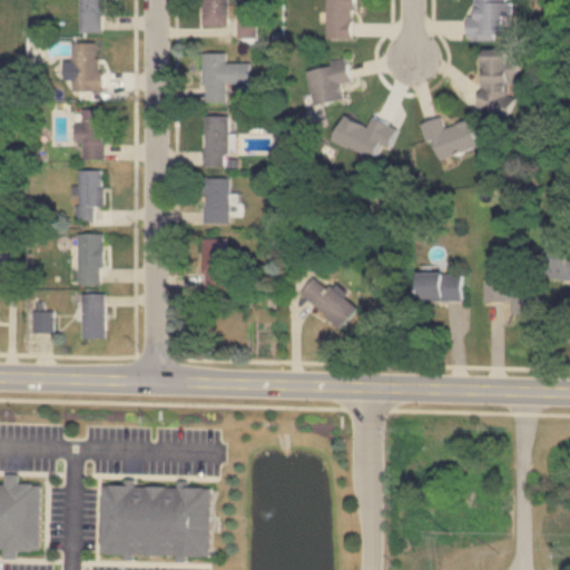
[(80,0),(80,32),(105,32),(105,0),(80,0)]
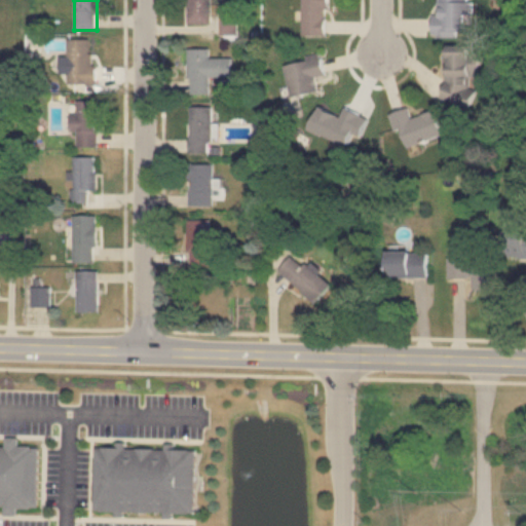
[(188,0),(188,23),(211,23),(211,0),(188,0)]
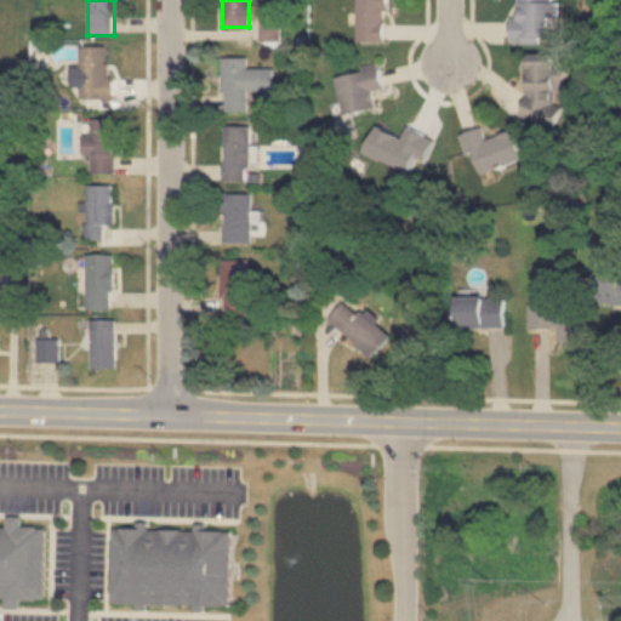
[(357,0),(357,43),(387,43),(387,0),(357,0)]
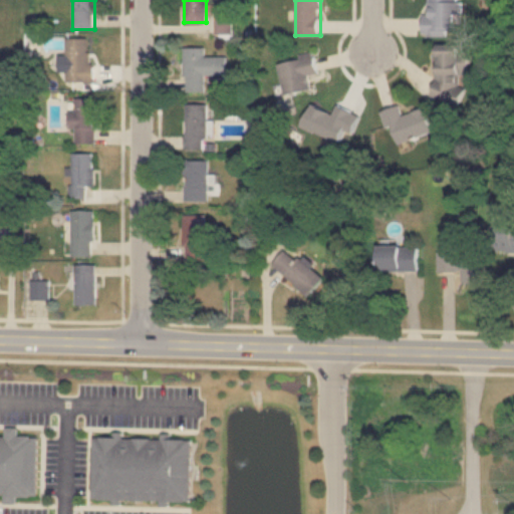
[(425,0),(425,35),(459,36),(459,0),(425,0)]
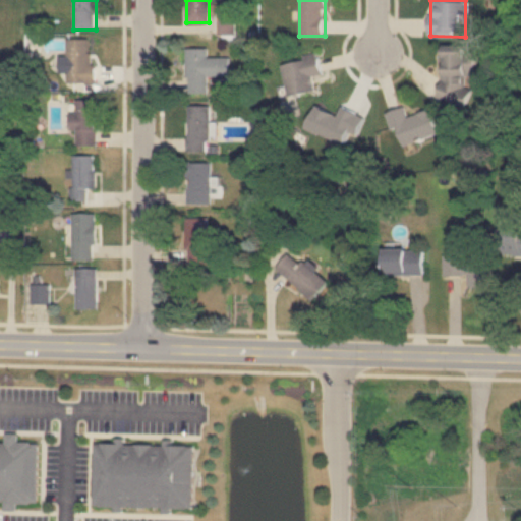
[(67,39),(67,83),(94,82),(93,39),(67,39)]
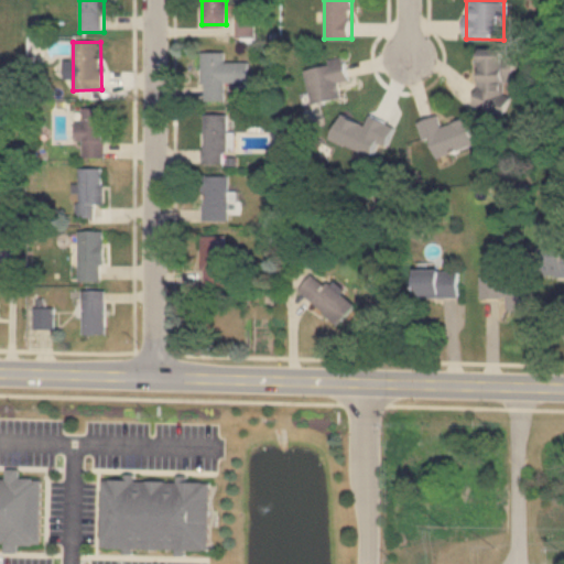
[(476,49),(477,112),(512,111),(511,49),(476,49)]
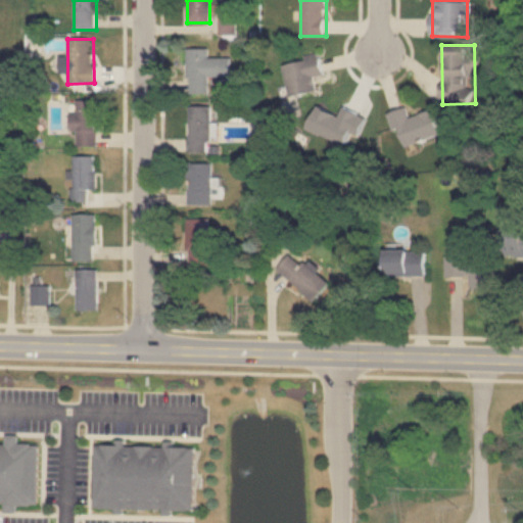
[(208,49),(188,48),(188,93),(208,94),(208,77),(230,77),(230,58),(207,58),(208,49)]
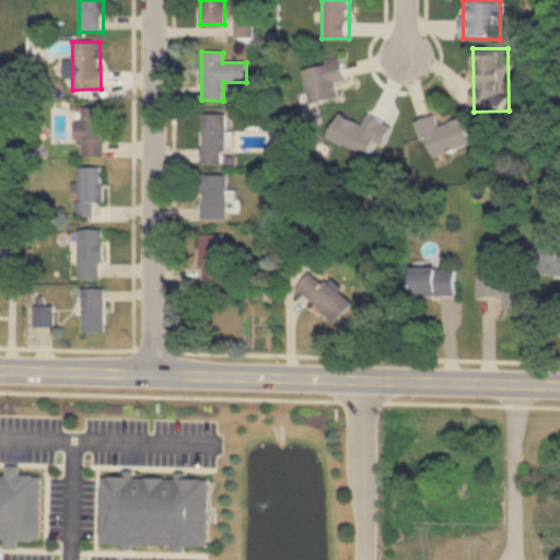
[(310,104),(338,98),(335,82),(346,80),(342,59),(303,67),(310,104)]
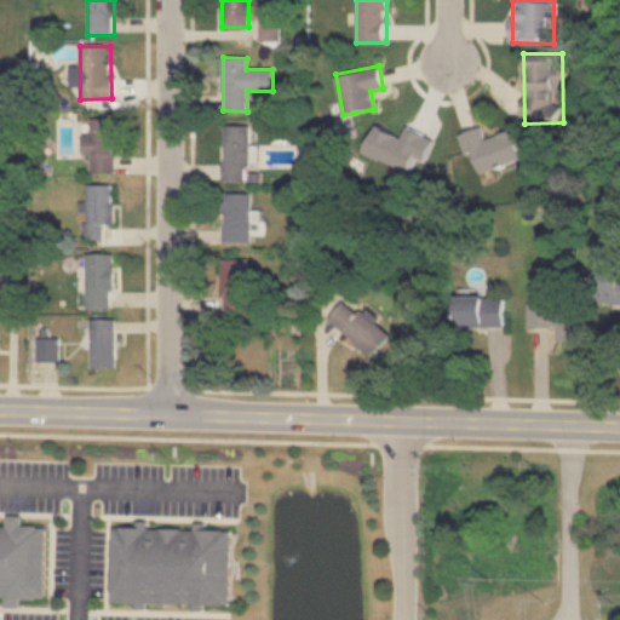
[(89,119),(89,173),(115,173),(115,119),(89,119)]
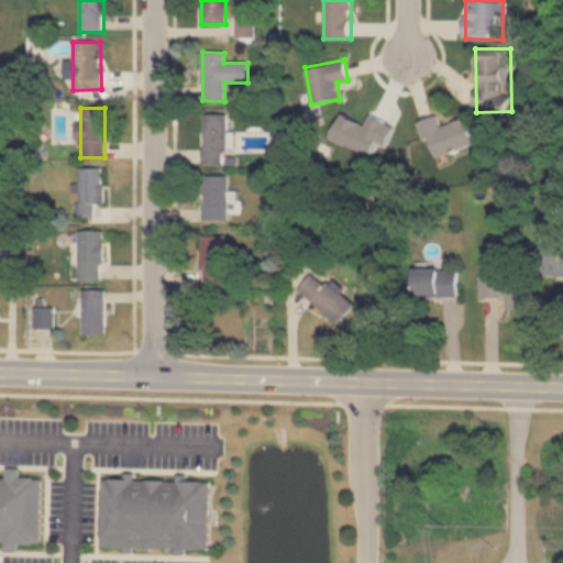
[(227,114),(202,114),(202,164),(227,164),(227,114)]
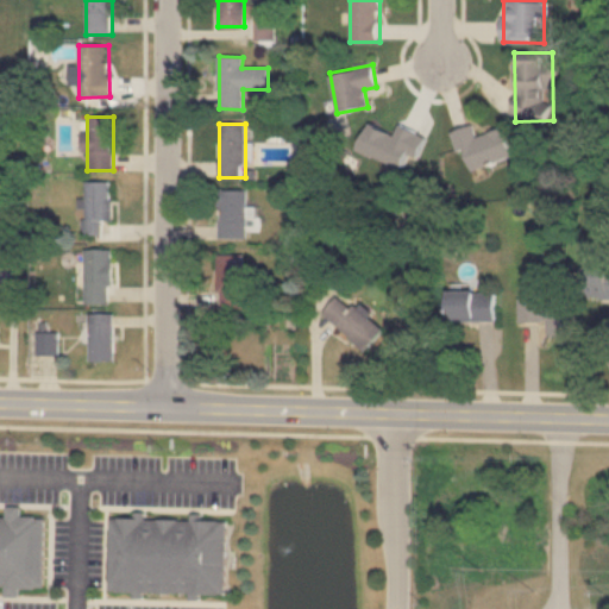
[(454,132),(466,171),(513,159),(504,129),(477,137),(475,126),(454,132)]
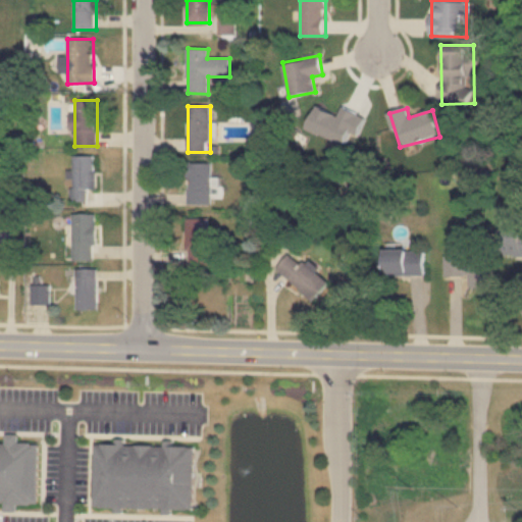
[(95,190),(95,155),(72,155),(72,200),(87,200),(87,190),(95,190)]
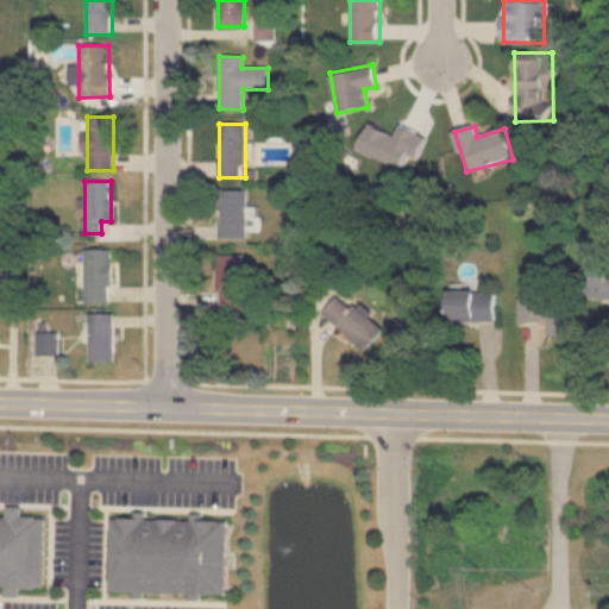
[(219,239),(248,239),(248,189),(219,189),(219,239)]
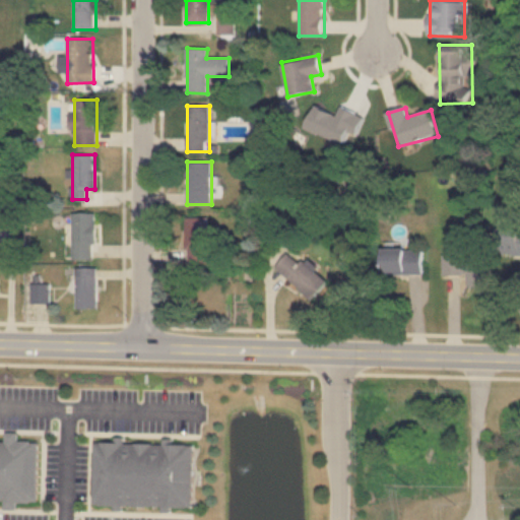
[(72,213),(72,259),(95,259),(95,213),(72,213)]
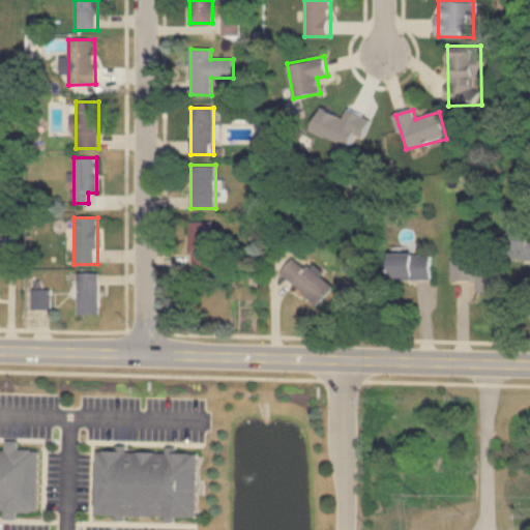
[(190,269),(215,269),(215,222),(190,222),(190,269)]
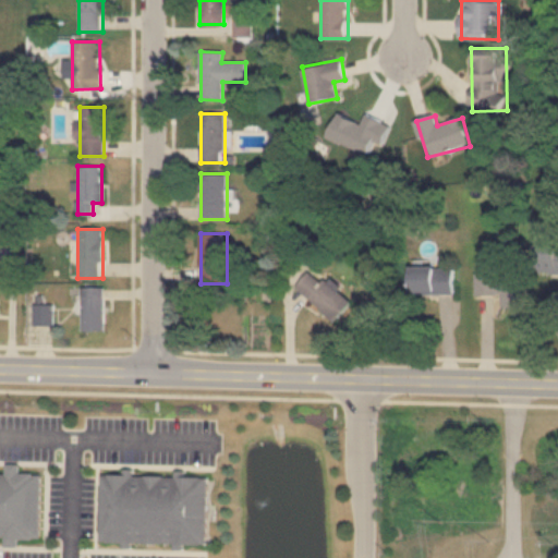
[(535,275),(557,275),(557,252),(535,252),(535,275)]
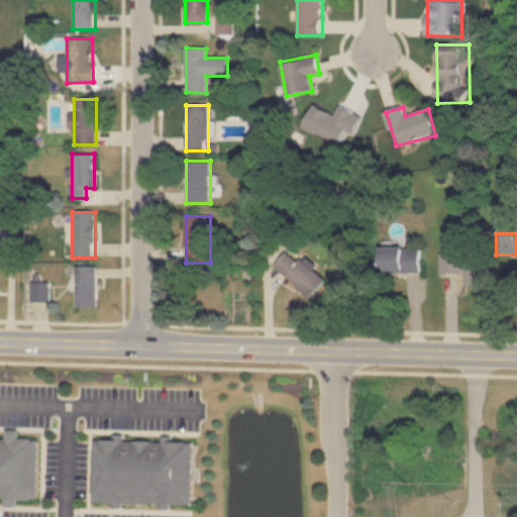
[(421,273),(421,248),(382,248),(382,273),(421,273)]
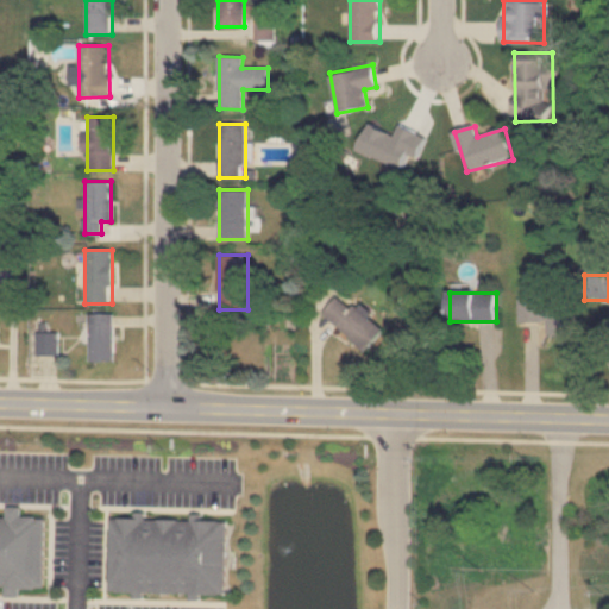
[(325,313),(366,350),(383,332),(341,294),(325,313)]
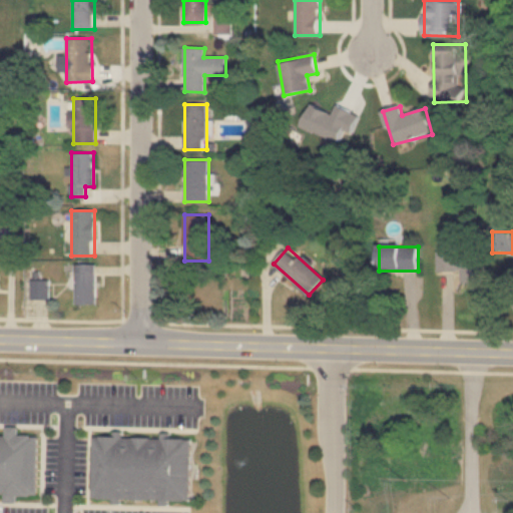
[(481,250),(437,250),(438,273),(462,272),(462,284),(482,283),(481,250)]
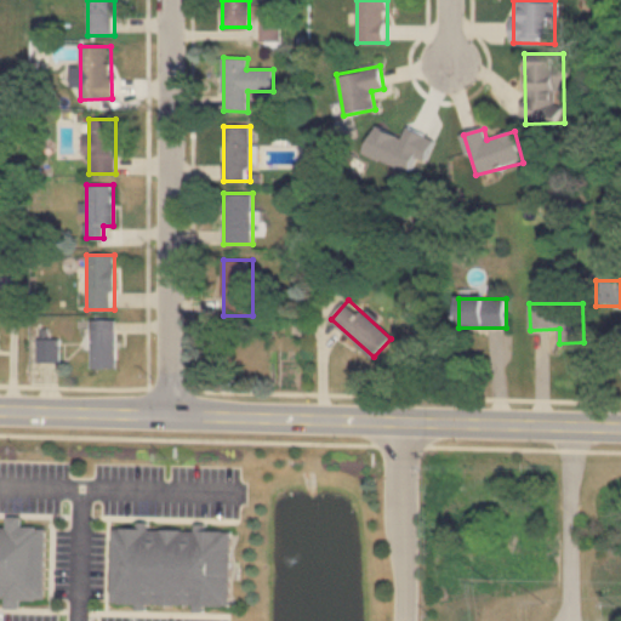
[(117,369),(117,320),(90,320),(90,369),(117,369)]
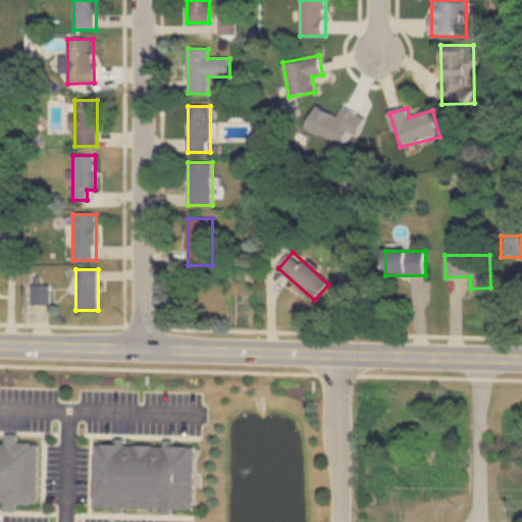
[(31,305),(50,305),(50,284),(31,284),(31,305)]
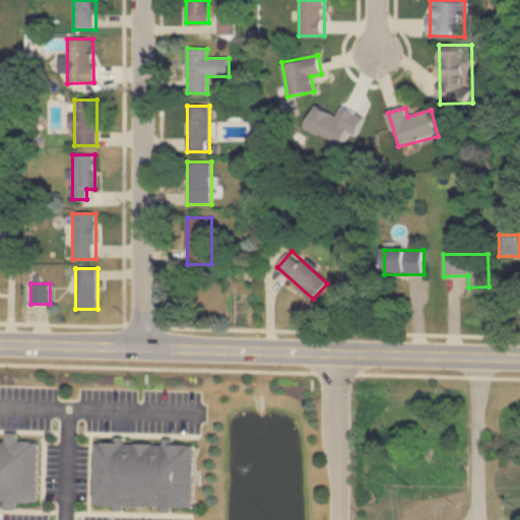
[(91,435),(91,502),(192,505),(191,440),(91,435)]
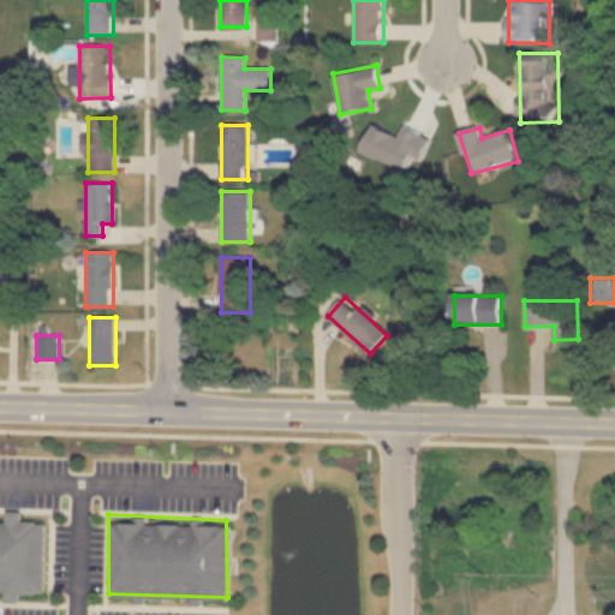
[(0,517),(0,593),(60,598),(54,517),(0,517)]
